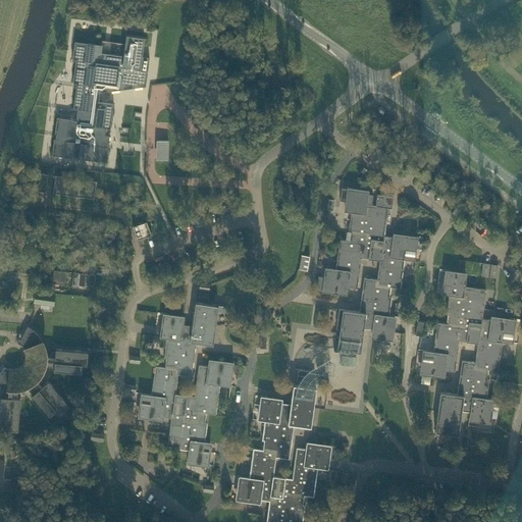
[(142,56),(144,37),(126,34),(123,55),(101,52),(102,45),(74,41),(71,58),(75,59),(72,83),(76,83),(72,108),(76,108),(75,119),(56,116),(54,133),(55,133),(55,139),(53,139),(51,154),(71,157),(71,156),(77,156),(77,158),(98,160),(98,159),(105,160),(109,136),(105,135),(106,127),(110,128),(113,103),(98,101),(99,92),(121,89),(121,85),(132,84),(133,88),(145,86),(149,57),(142,56)]
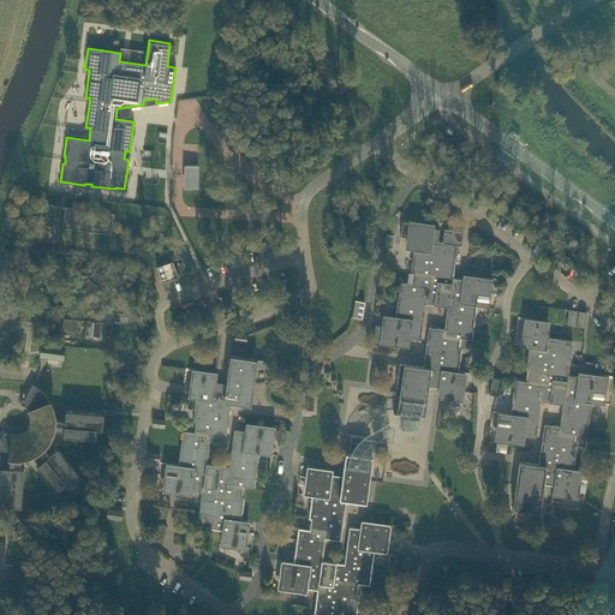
[(181,143),(192,144),(195,120),(184,119),(181,143)]
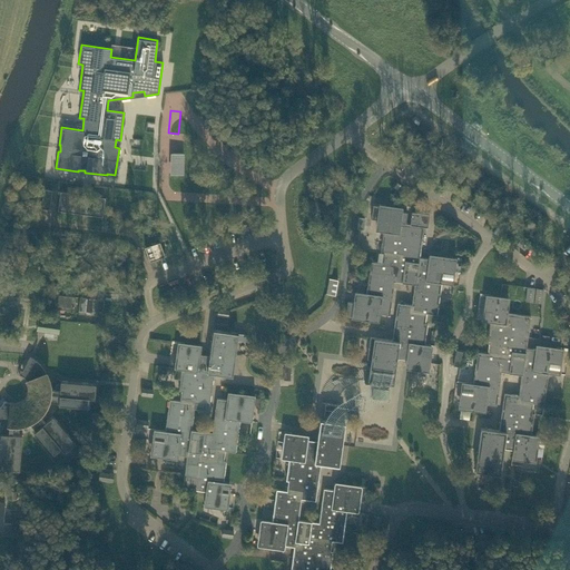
[(184,154),(170,154),(170,174),(184,175),(184,154)]
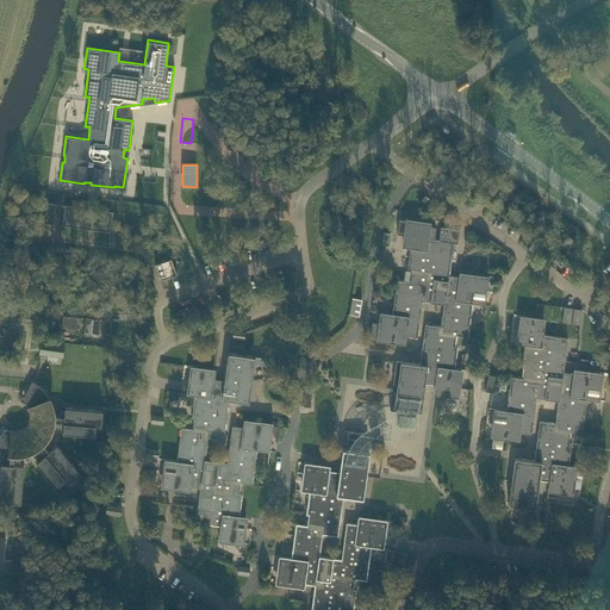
[(453,194),(459,186),(446,176),(440,184),(453,194)]
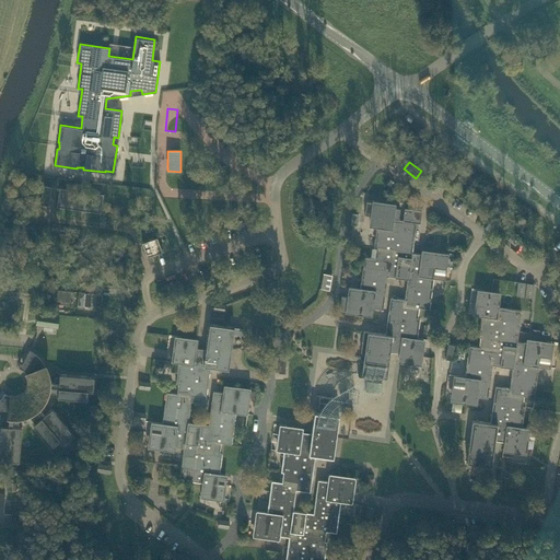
[(48,206),(50,187),(43,186),(41,205),(48,206)]
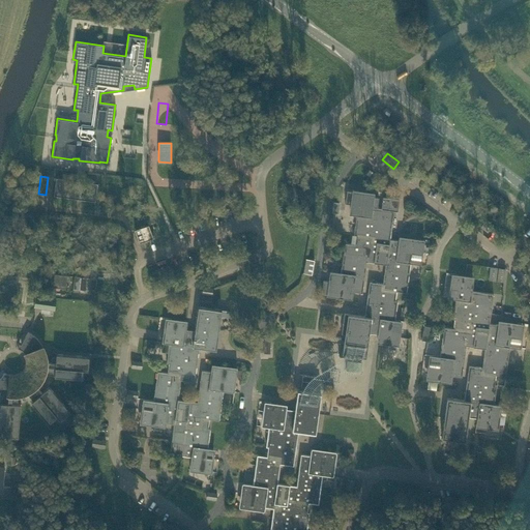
[(97,183),(64,179),(56,178),(54,196),(94,201),(97,183)]
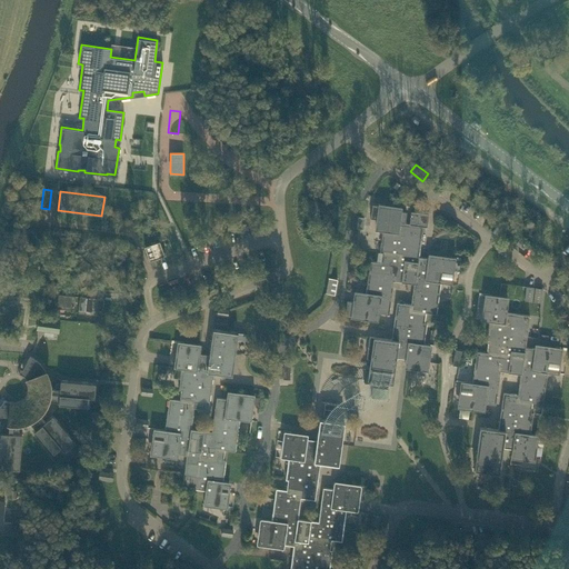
[(380,262),(370,261),(366,292),(363,303),(347,300),(345,315),(366,318),(367,315),(378,317),(379,313),(395,316),(391,339),(373,337),(369,336),(366,358),(370,358),(373,359),(372,369),(368,368),(368,369),(367,379),(392,383),(396,357),(406,358),(405,363),(413,365),(413,367),(426,369),(427,368),(428,355),(430,345),(423,343),(426,322),(423,322),(425,312),(436,313),(440,282),(440,281),(441,271),(451,272),(453,260),(453,259),(448,258),(439,257),(439,259),(429,258),(418,257),(422,226),(427,226),(428,212),(411,210),(409,223),(399,221),(401,211),(392,210),(392,207),(383,206),(379,206),(379,207),(377,219),(383,220),(382,231),(382,232),(379,252),(381,252),(380,262)]
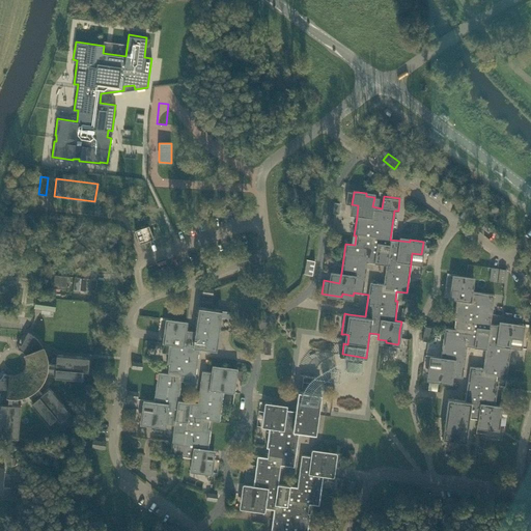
[(464,220),(472,207),(467,204),(458,216),(464,220)]
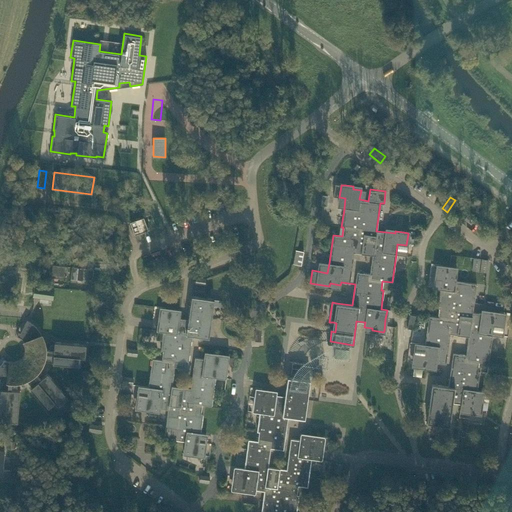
[(134,234),(148,230),(143,217),(130,221),(134,234)]
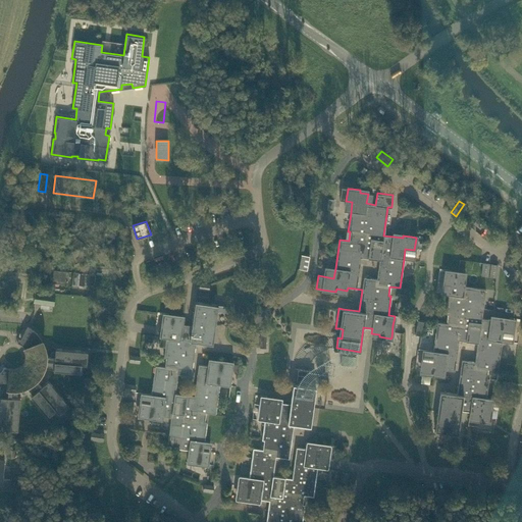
[(488,277),(489,264),(482,263),(481,276),(488,277)]
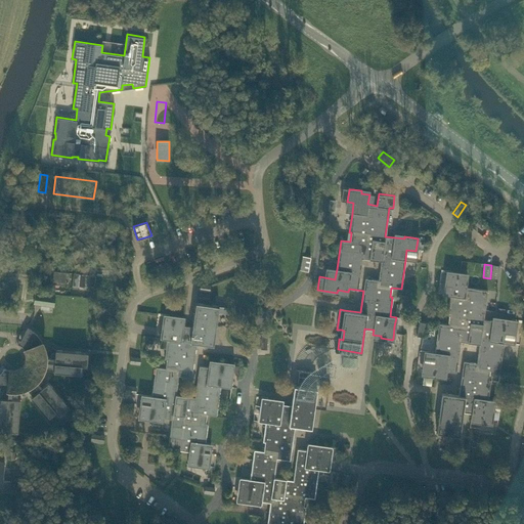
[(30,275),(31,269),(23,268),(10,266),(10,270),(10,272),(30,275)]
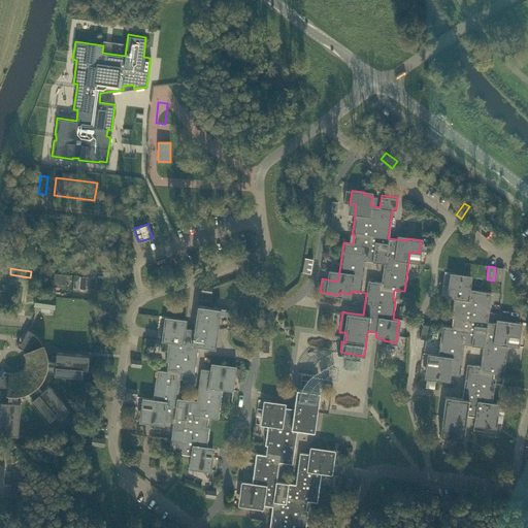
[(54,272),(53,286),(65,287),(66,274),(54,272)]
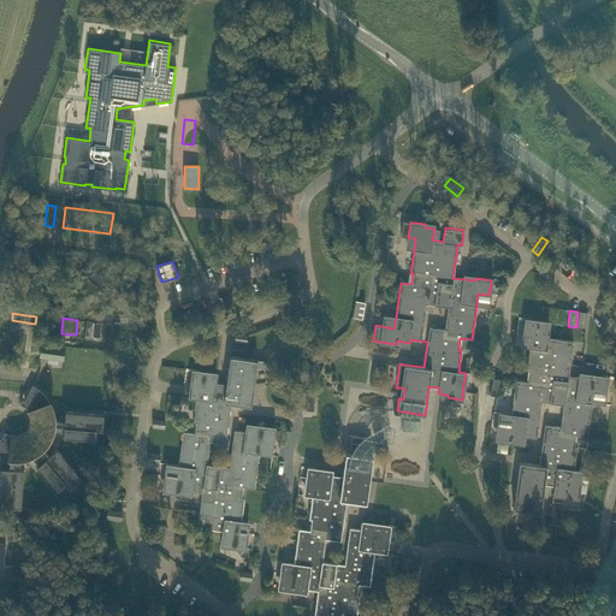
[(573,341),(548,338),(550,326),(540,325),(540,321),(532,320),(526,320),(523,335),(531,336),(526,371),(528,371),(527,381),(515,380),(509,426),(498,424),(497,439),(511,442),(513,438),(525,440),(525,437),(543,439),(539,465),(520,462),(513,509),(540,513),(544,484),(554,486),(554,491),(563,492),(562,495),(576,497),(579,483),(572,481),(576,446),(574,446),(575,436),(587,437),(593,391),(604,392),(606,378),(591,375),(591,379),(568,375),(573,341)]
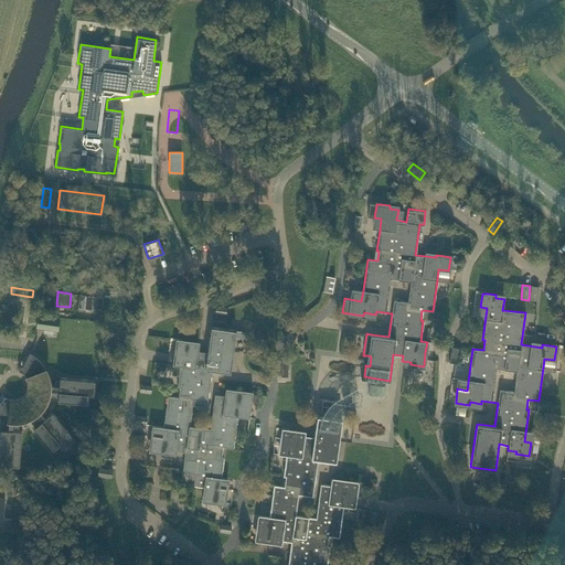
[(80,295),(77,307),(91,309),(93,296),(80,295)]
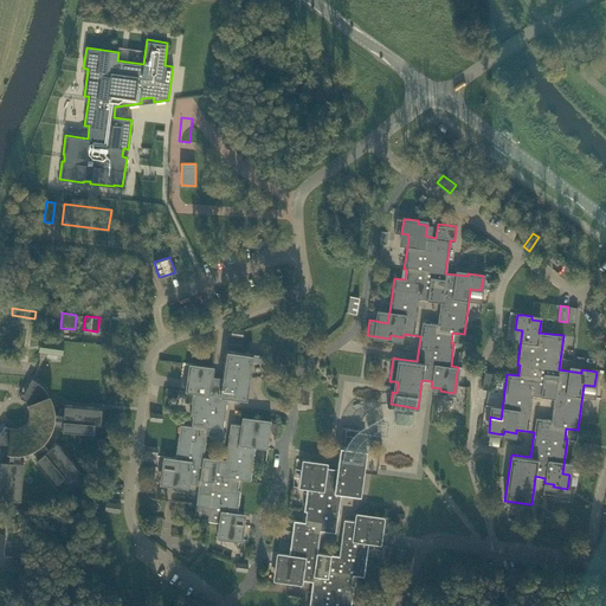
[(40,339),(39,350),(62,354),(64,342),(63,342),(56,341),(40,339)]
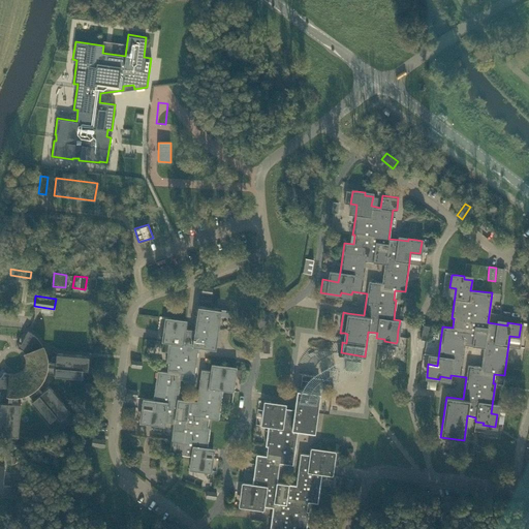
[(211,368),(210,371),(195,369),(198,346),(215,348),(221,309),(197,306),(194,330),(185,329),(186,324),(178,322),(179,320),(165,318),(164,332),(170,333),(166,362),(168,363),(167,371),(157,370),(152,409),(143,408),(141,421),(154,423),(154,421),(174,423),(169,453),(191,456),(189,465),(197,466),(197,469),(210,470),(212,458),(206,457),(210,428),(208,427),(209,417),(218,419),(223,380),(232,381),(235,368),(222,367),(221,369),(211,368)]
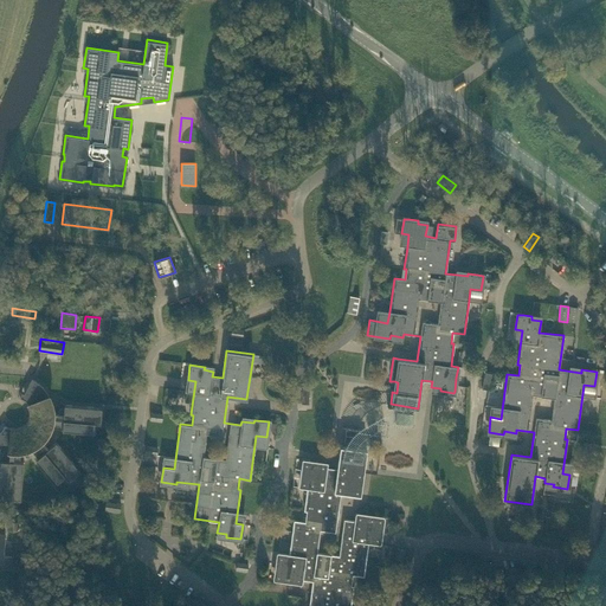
[(484,373),(482,389),(489,391),(491,374),(484,373)]
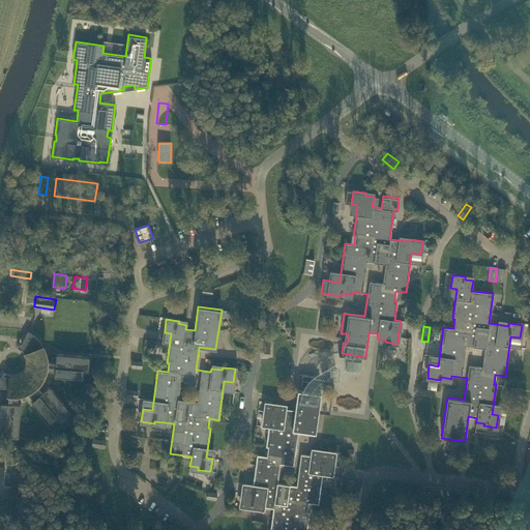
[(46,354),(43,349),(42,346),(39,342),(38,341),(33,335),(29,332),(28,331),(21,344),(25,347),(23,349),(21,348),(18,347),(18,348),(20,349),(22,350),(25,353),(26,354),(27,356),(27,361),(27,365),(26,365),(25,370),(24,370),(20,373),(20,374),(18,375),(16,375),(12,375),(8,374),(6,373),(4,372),(3,373),(5,374),(3,379),(1,379),(0,377),(0,429),(5,430),(5,435),(4,435),(4,436),(18,437),(21,404),(11,403),(12,393),(18,393),(21,393),(23,392),(26,391),(32,400),(32,401),(50,421),(56,415),(59,419),(69,411),(49,386),(41,392),(35,385),(36,384),(38,382),(42,375),(43,374),(54,375),(54,376),(81,378),(82,369),(87,370),(88,356),(56,354),(55,362),(46,361),(46,360),(46,358),(46,354)]
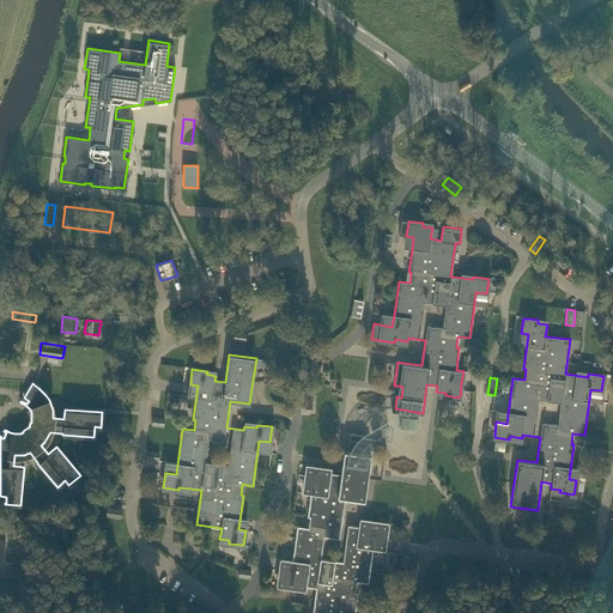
[(417,429),(418,419),(401,417),(400,426),(417,429)]
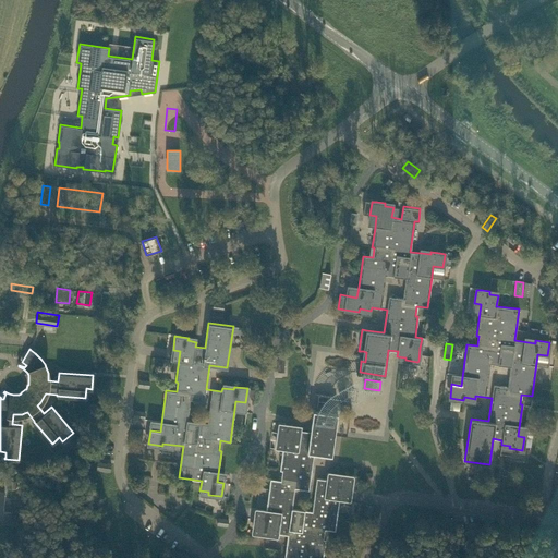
[(328,408),(330,396),(318,395),(317,407),(328,408)]
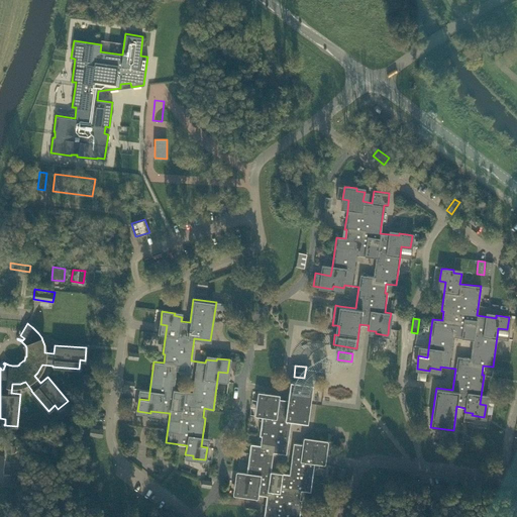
[(302,444),(288,442),(291,420),(307,422),(313,384),(291,381),(290,381),(287,404),(278,403),(279,398),(271,397),(271,395),(259,393),(257,406),(263,407),(259,435),(262,436),(260,444),(250,443),(246,473),(237,471),(236,477),(248,478),(247,482),(236,481),(234,493),(246,495),(247,493),(267,495),(263,516),(299,516),(302,500),(300,499),(301,490),(310,492),(315,453),(324,454),(326,441),(314,440),(313,442),(303,441),(302,444)]
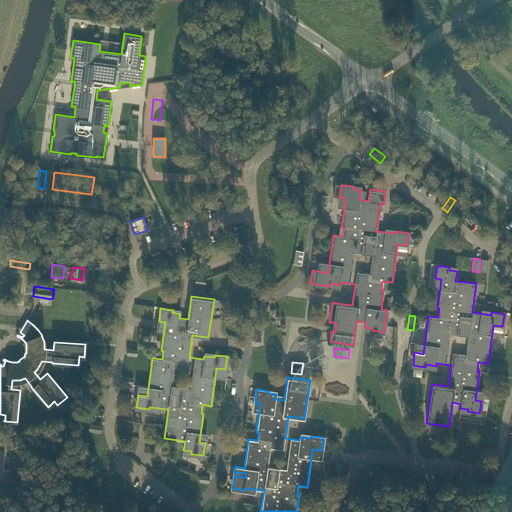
[(2,469),(4,450),(0,449),(0,477),(1,478),(1,480),(9,480),(9,470),(2,469)]
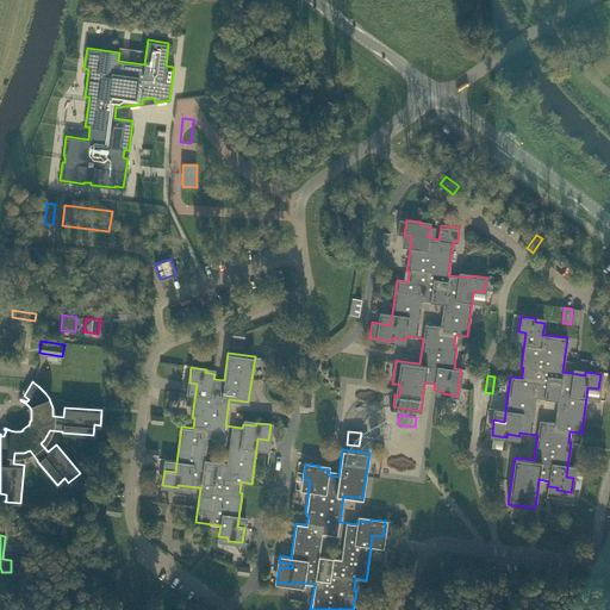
[(423,609),(424,599),(415,598),(412,609),(423,609)]
